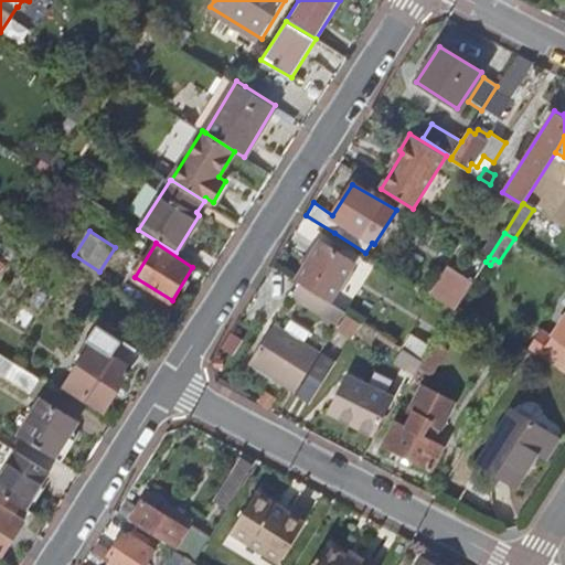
[(320,243),(295,283),(298,285),(329,304),(353,264),(320,243)]
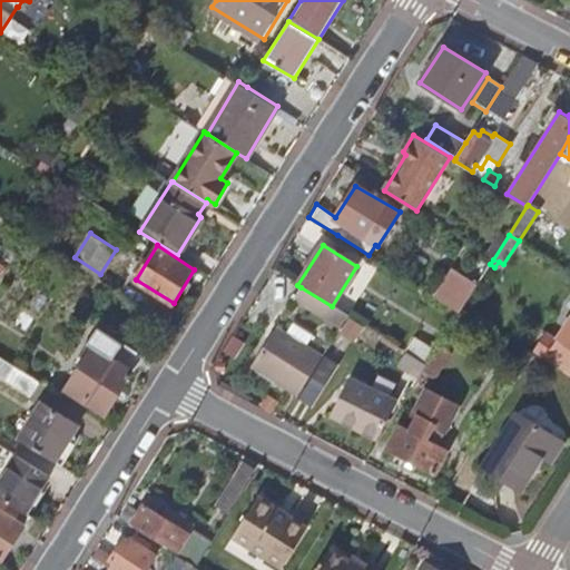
[(463,310),(479,281),(453,266),(436,296),(463,310)]
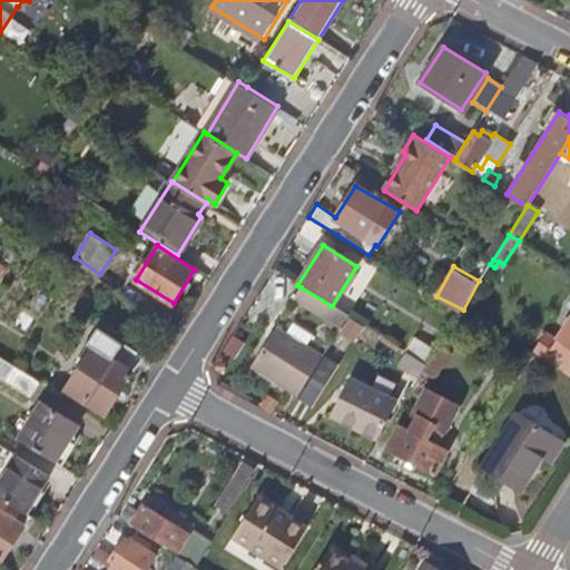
[(293,301),(340,330),(349,316),(332,306),(301,287),(293,301)]
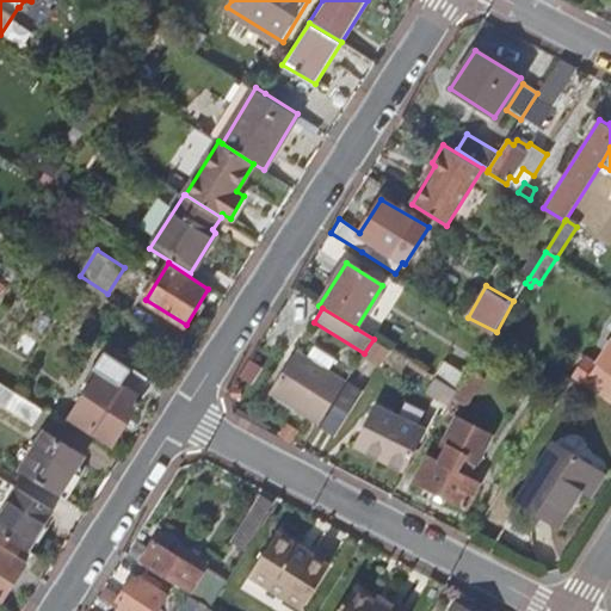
[(587,353),(575,376),(610,395),(610,344),(600,360),(587,353)]
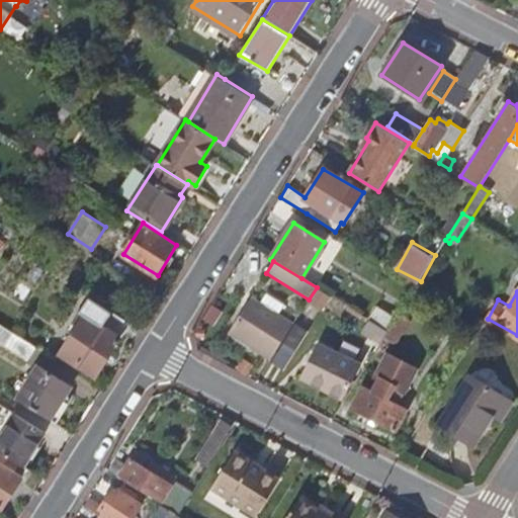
[(228,336),(270,361),(293,325),(279,316),(284,306),(267,294),(261,305),(251,298),(228,336)]
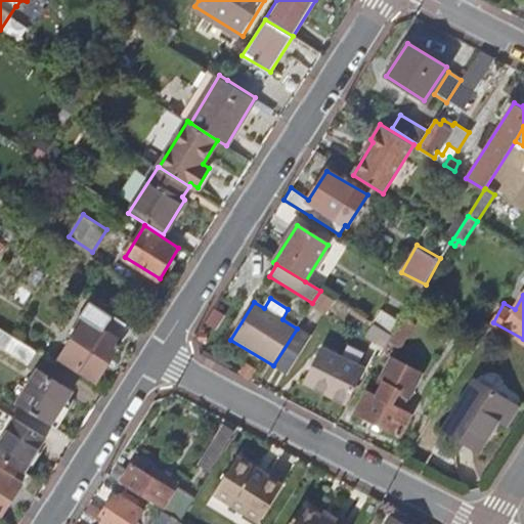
[(126,323),(97,306),(89,319),(87,318),(62,358),(99,382),(123,342),(117,338),(126,323)]
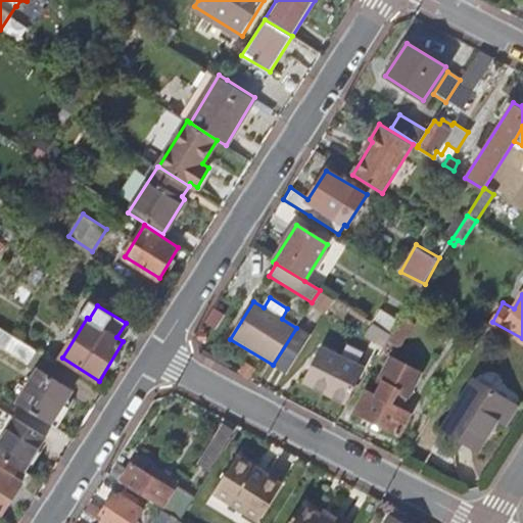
[(371,366),(383,373),(394,355),(414,324),(402,317),(391,333),(387,341),(371,366)]
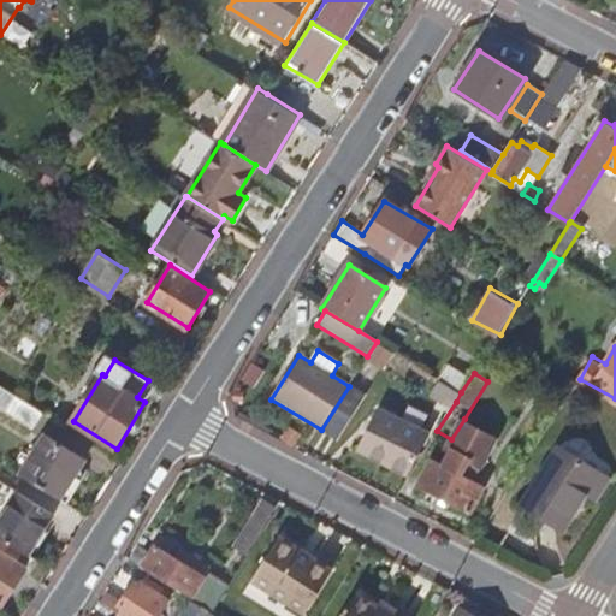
[(0,406),(37,428),(46,414),(5,388),(0,395),(0,406)]
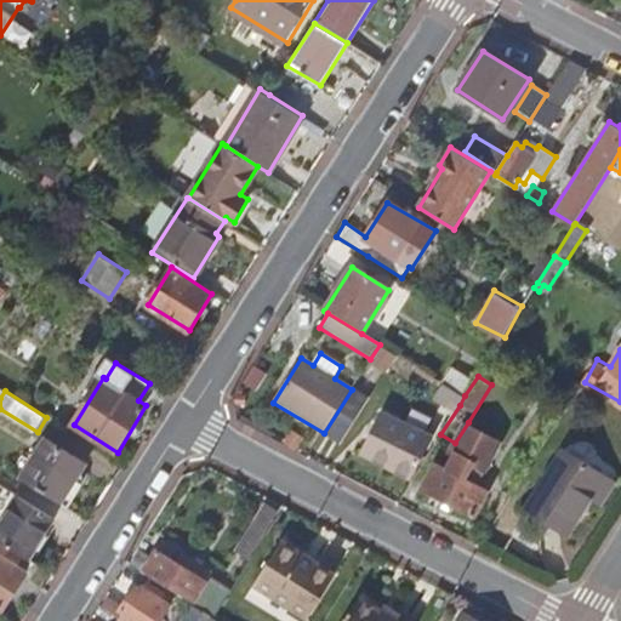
[(440,434),(460,405),(449,398),(431,427),(440,434)]
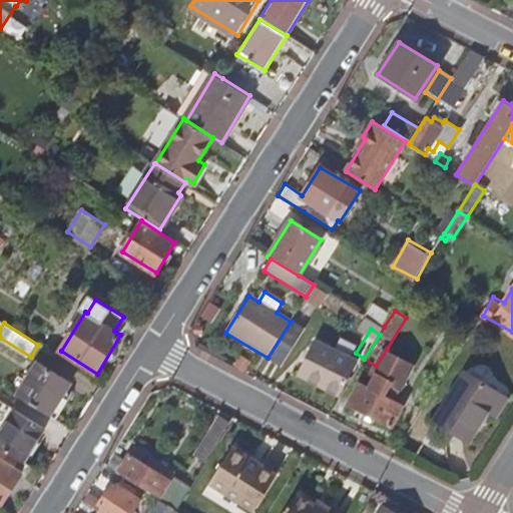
[(315,341),(300,372),(339,392),(355,361),(315,341)]
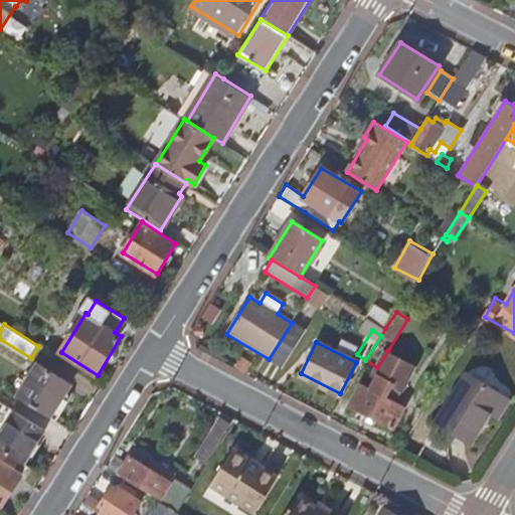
[(388,350),(377,367),(373,372),(379,376),(372,387),(362,382),(350,401),(391,426),(402,407),(384,396),(391,384),(401,389),(414,367),(388,350)]
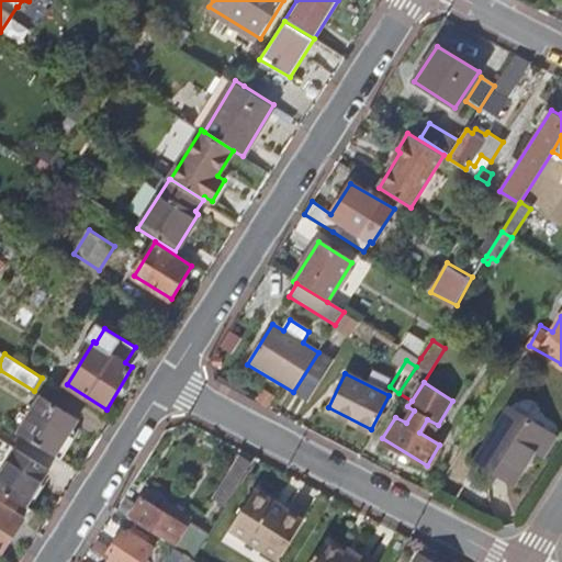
[(44,398),(22,435),(64,461),(77,441),(70,436),(80,420),(44,398)]
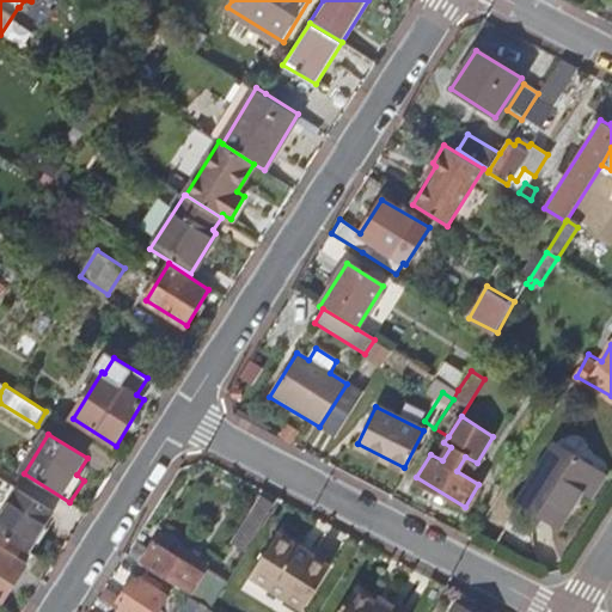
[(585,483),(598,461),(560,435),(544,460),(549,464),(527,496),(556,515),(565,501),(570,505),(585,483)]
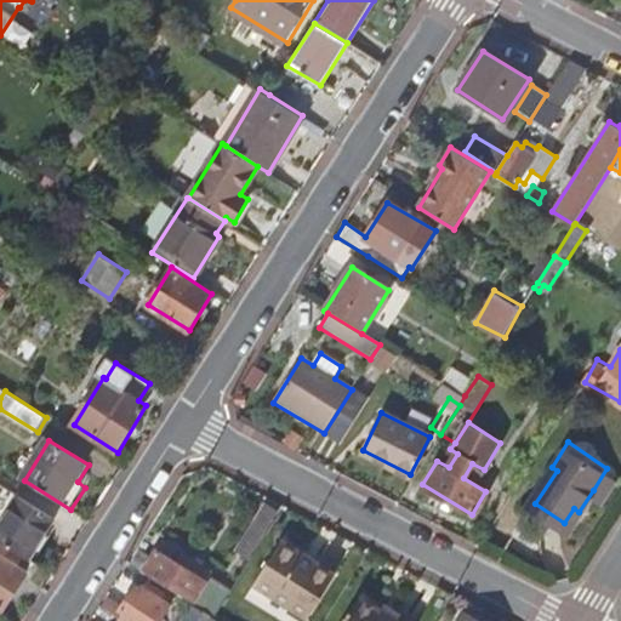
[(620,477),(607,468),(593,490),(607,499),(620,477)]
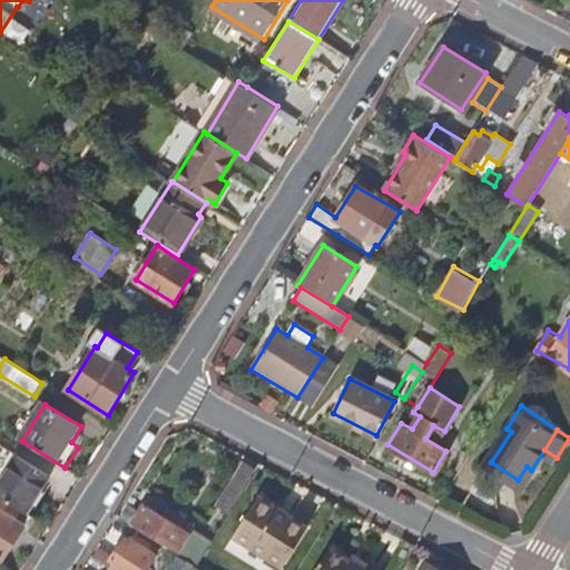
[(0,444),(0,498),(11,504),(25,513),(49,474),(0,444)]
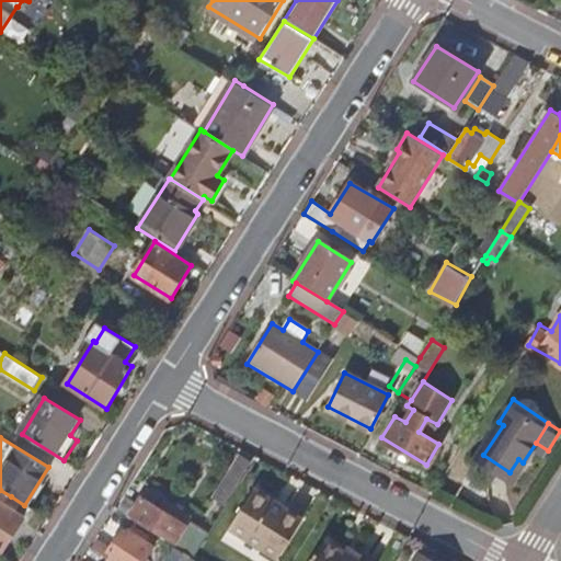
[(230,526),(278,557),(304,515),(255,485),(230,526)]
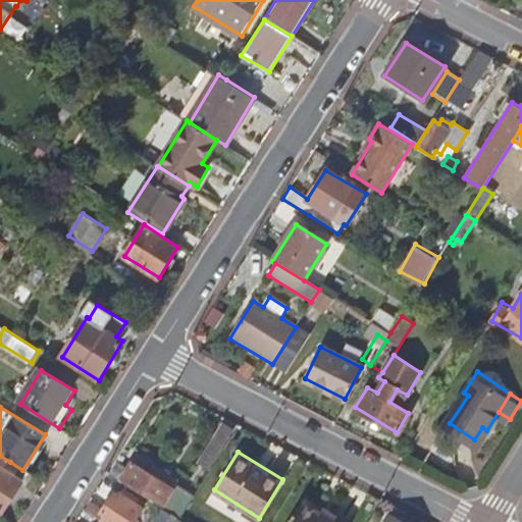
[(3,471),(10,462),(0,456),(0,509),(2,511),(20,481),(3,471)]
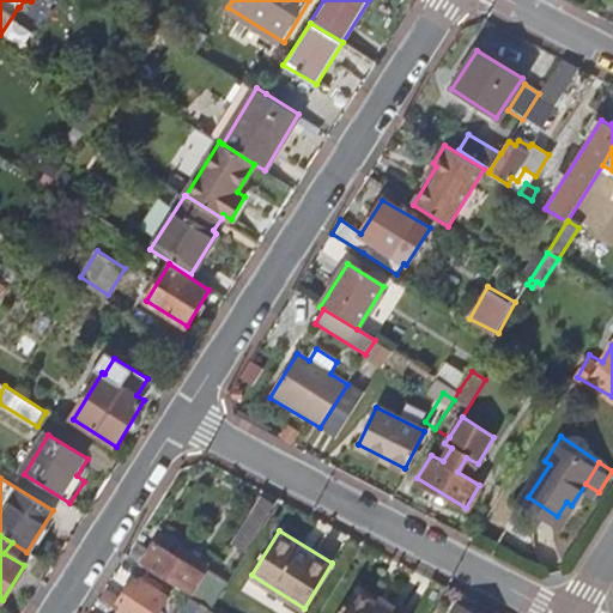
[(153,545),(140,566),(212,611),(229,582),(206,570),(208,565),(178,546),(173,556),(153,545)]
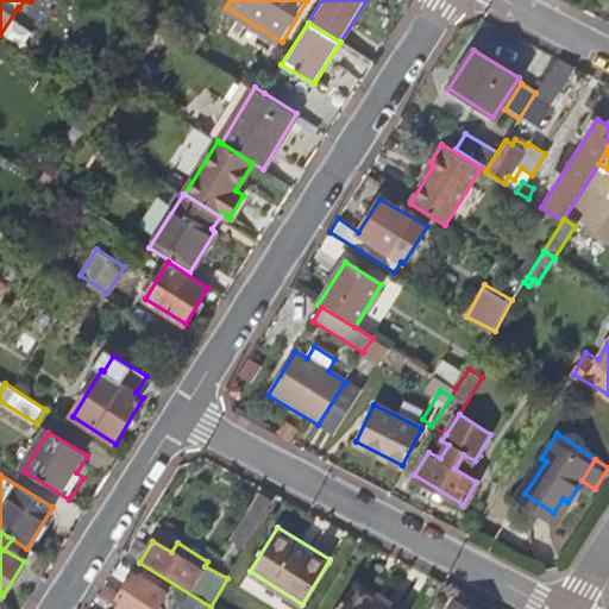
[(156,608),(167,594),(138,577),(135,583),(129,579),(112,607),(115,608),(156,608)]
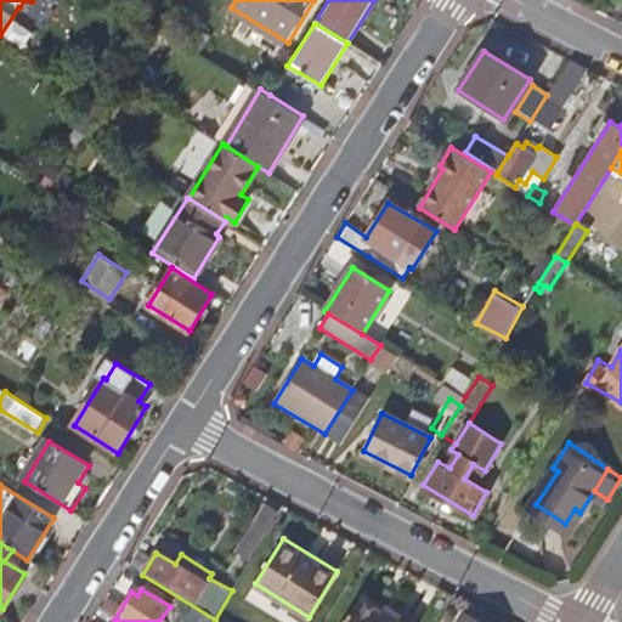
[(343,621),(418,621),(400,610),(396,615),(362,594),(343,621)]
